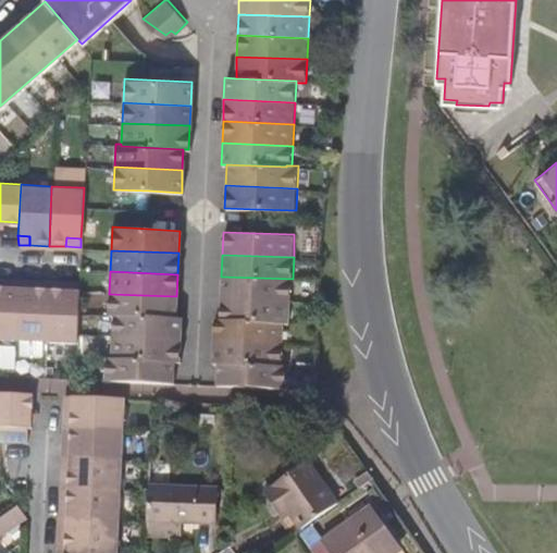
[(0,277),(0,335),(13,338),(15,284),(4,284),(4,278),(0,277)]
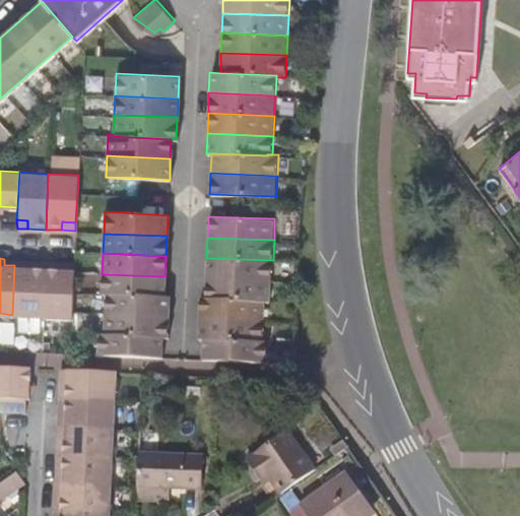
[(273,260),(206,258),(205,277),(272,280),(273,260)]
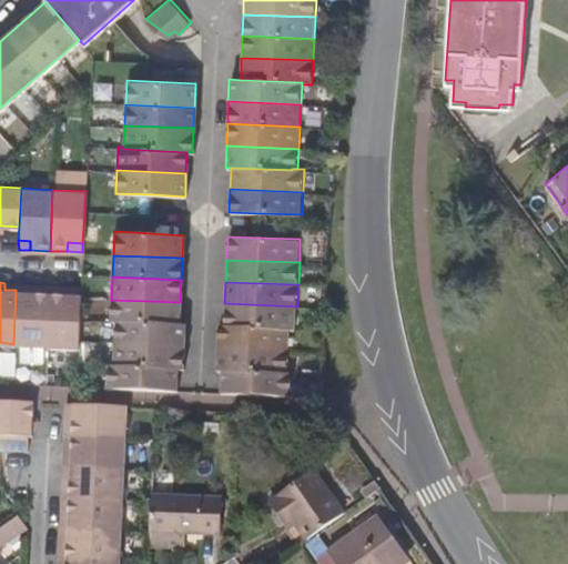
[(13,344),(44,345),(48,284),(29,283),(29,291),(16,290),(13,344)]
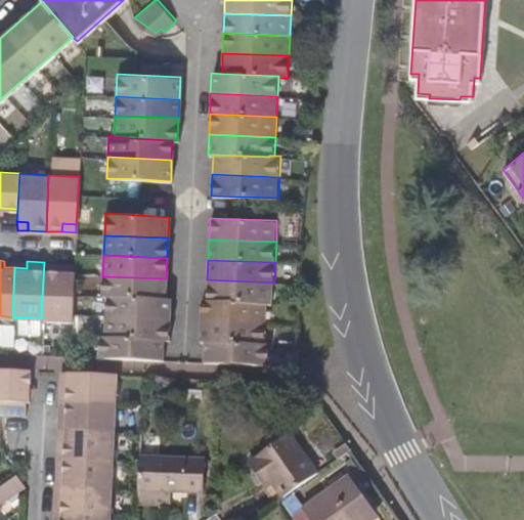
[(60,263),(44,262),(41,318),(72,319),(72,314),(73,296),(74,275),(74,270),(60,270),(60,263)]
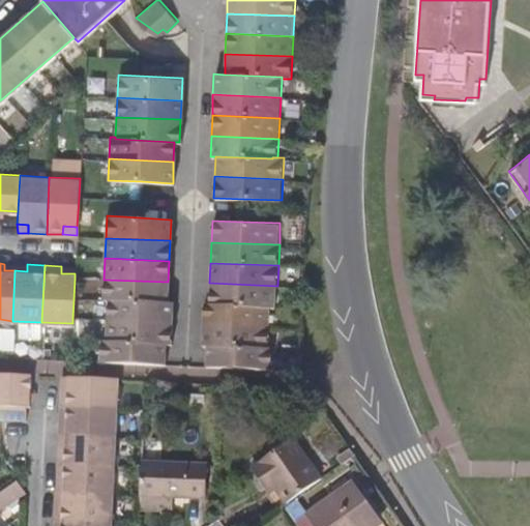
[(101,300),(108,301),(108,299),(167,301),(168,282),(104,280),(101,300)]
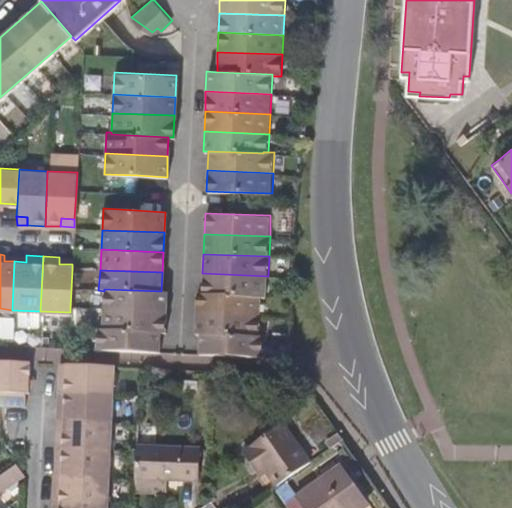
[(268,276),(202,273),(201,293),(260,296),(262,297),(268,296),(268,276)]
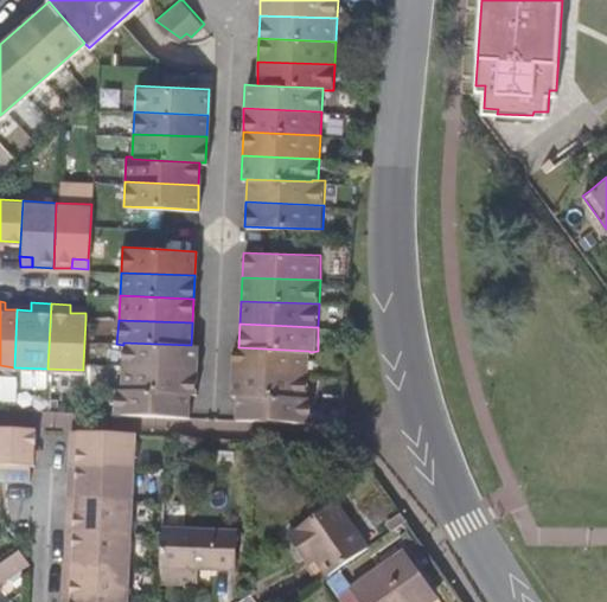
[(197,345),(191,345),(123,343),(123,345),(122,366),(196,369),(197,345)]
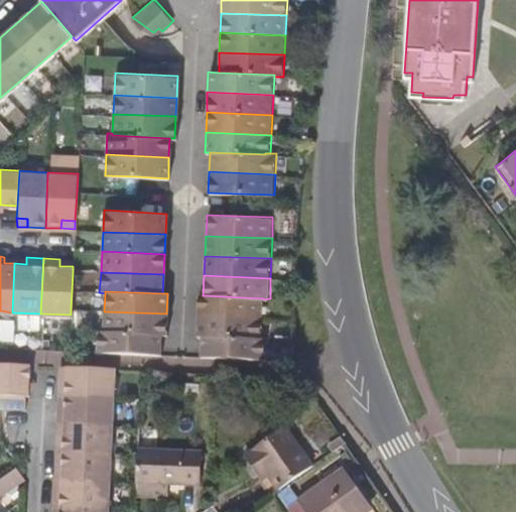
[(262,298),(203,295),(199,295),(197,315),(263,317),(264,299),(262,298)]
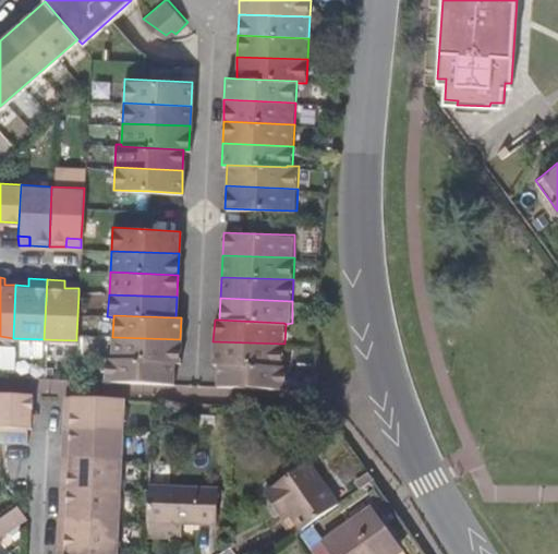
[(179,361),(180,339),(112,337),(111,358),(111,359),(173,361),(179,361)]
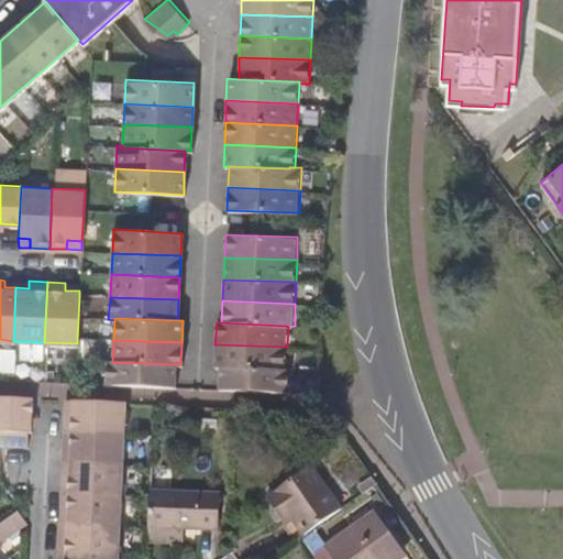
[(287,347),(214,344),(213,366),(219,366),(280,369),(286,368),(287,347)]
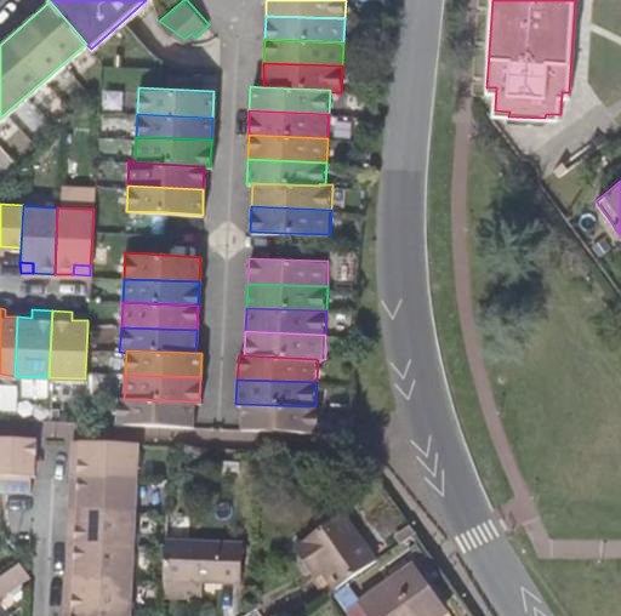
[(117,422),(193,426),(193,401),(124,399),(124,398),(118,398),(117,422)]
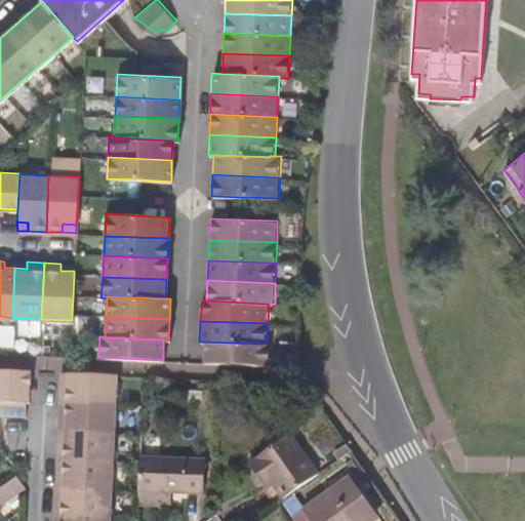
[(272,344),(267,343),(261,344),(204,342),(203,362),(271,365),(272,344)]
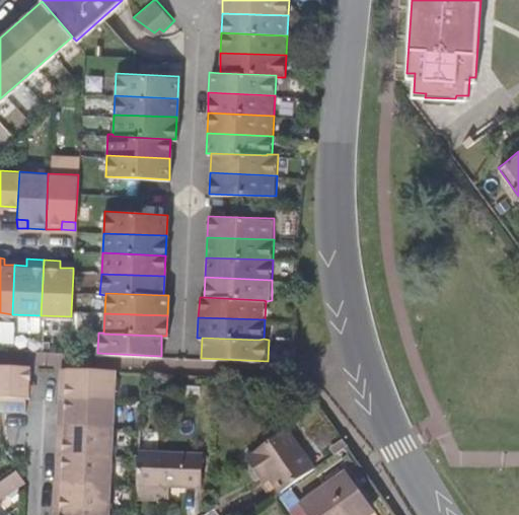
[(26,395),(27,364),(0,362),(0,409),(22,410),(23,394),(26,395)]
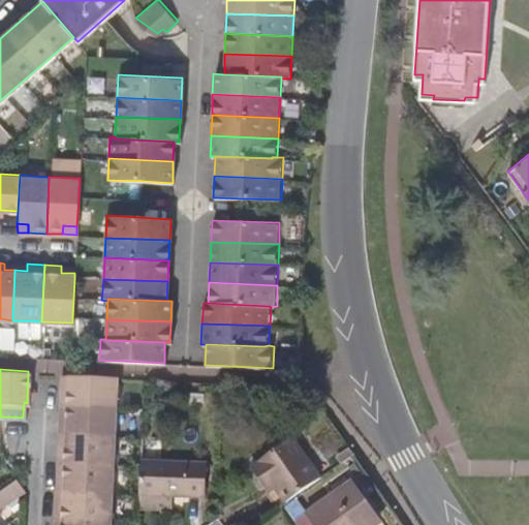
[(57,383),(57,402),(115,405),(117,375),(68,372),(67,383),(57,383)]
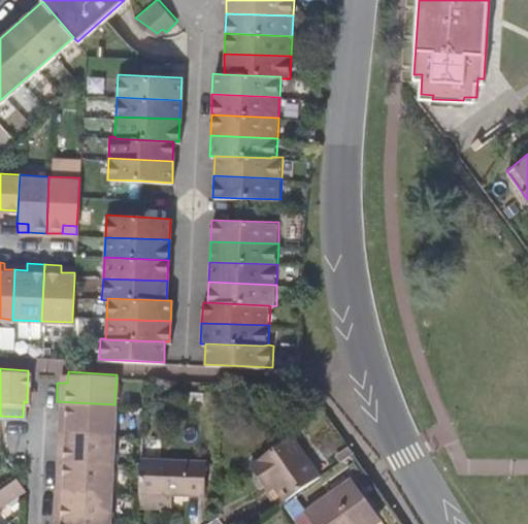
[(68,371),(58,371),(57,383),(67,383),(68,371)]
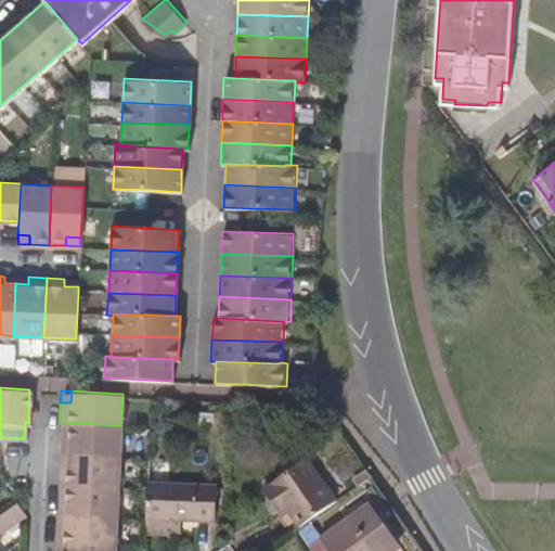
[(68,452),(119,456),(120,425),(60,422),(59,441),(68,441),(68,452)]
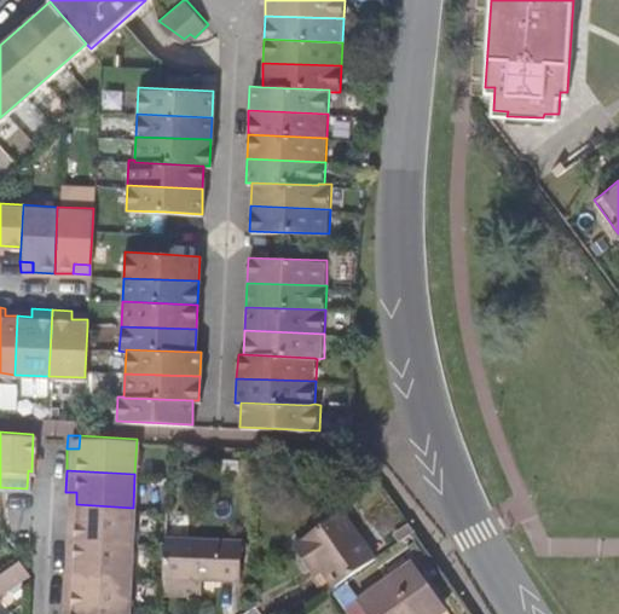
[(65,492),(64,504),(76,504),(76,492),(65,492)]
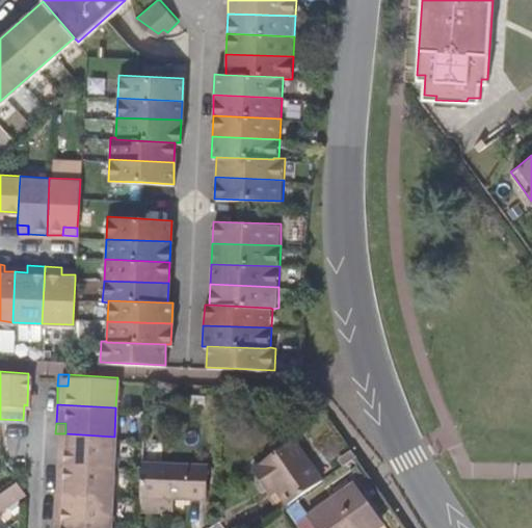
[(55,444),(54,463),(113,465),(114,437),(65,433),(64,444),(55,444)]
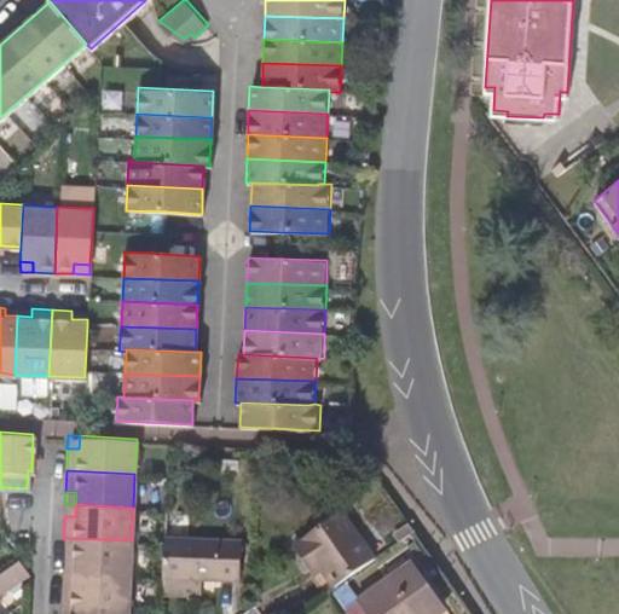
[(76,504),(64,504),(64,516),(75,516),(76,504)]
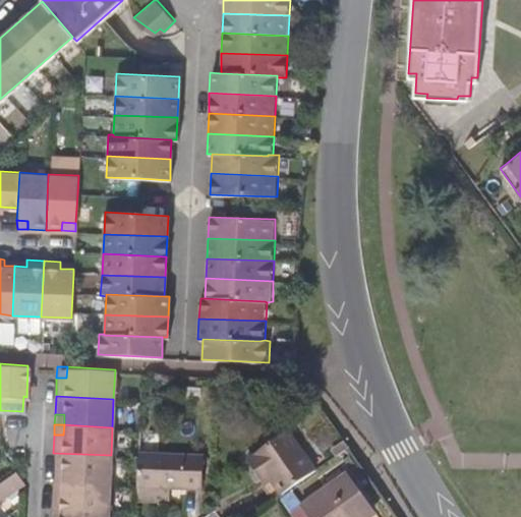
[(278,494),(316,466),(290,428),(248,457),(266,483),(270,481),(278,494)]
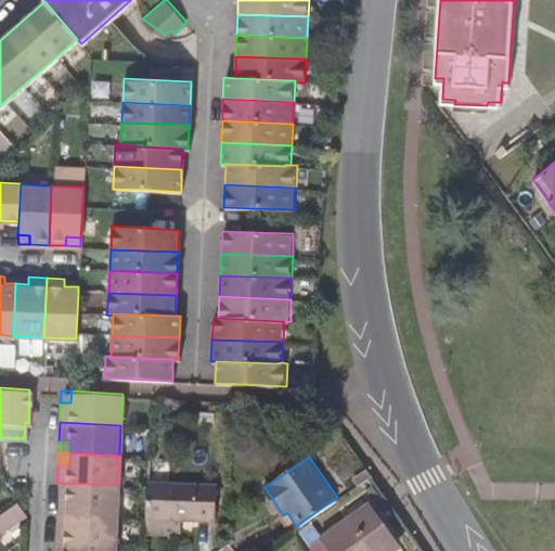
[(144,478),(144,487),(143,515),(213,519),(215,482),(144,478)]
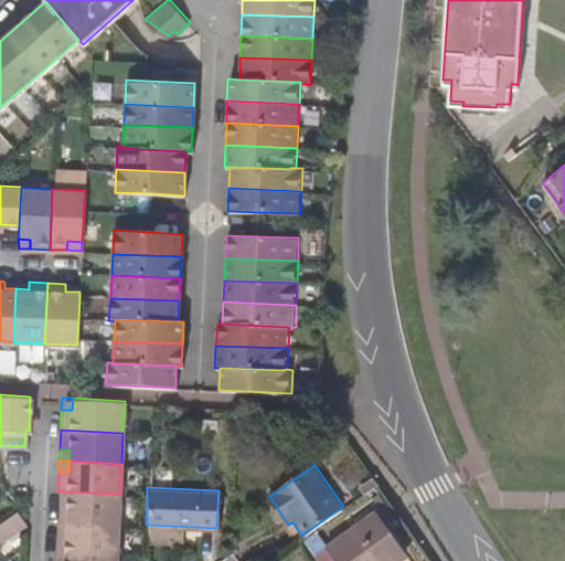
[(65,524),(118,526),(120,494),(57,491),(56,510),(66,510),(65,524)]
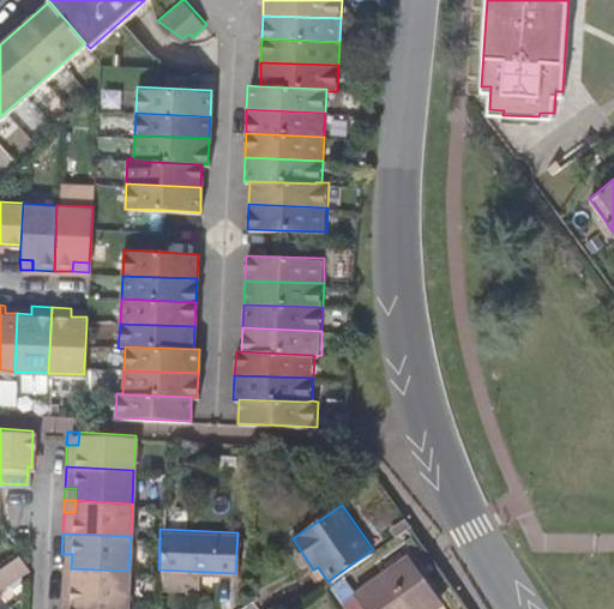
[(0,583),(25,567),(14,552),(0,561),(0,583)]
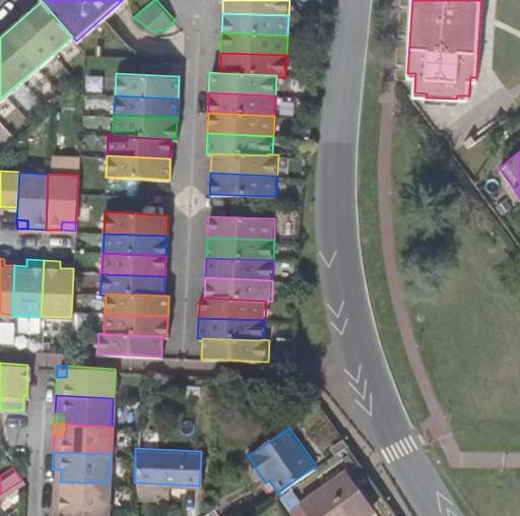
[(52,469),(51,480),(60,481),(61,469),(52,469)]
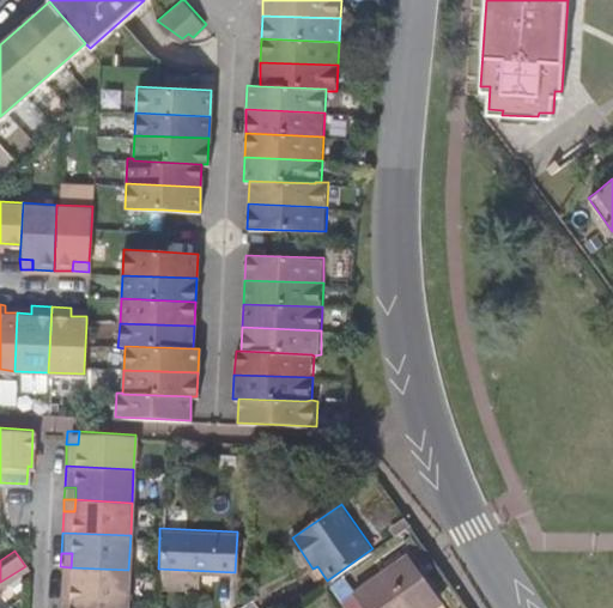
[(420,607),(437,596),(408,554),(354,591),(365,607),(420,607)]
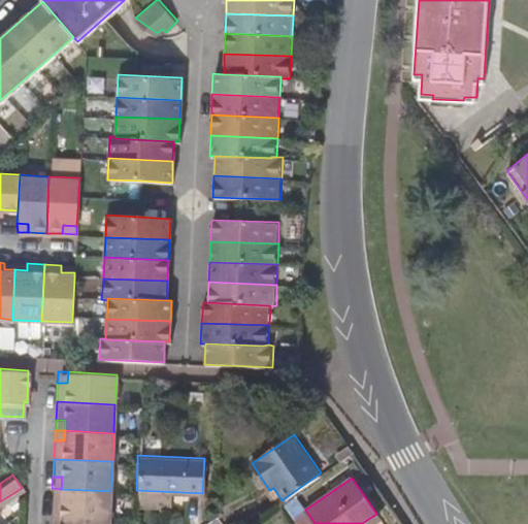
[(61,489),(52,488),(52,499),(61,499),(61,489)]
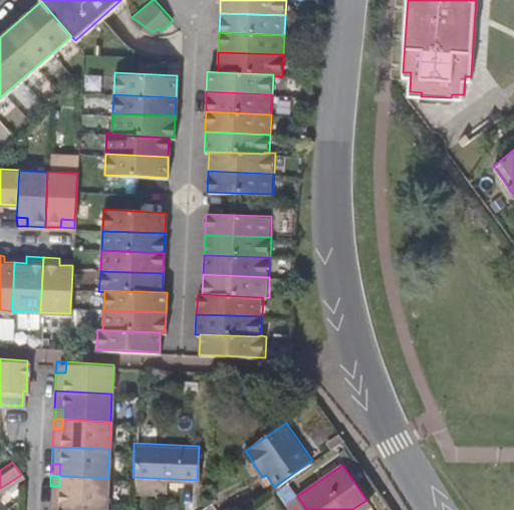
[(50,486),(49,502),(106,505),(107,478),(59,476),(59,486),(50,486)]
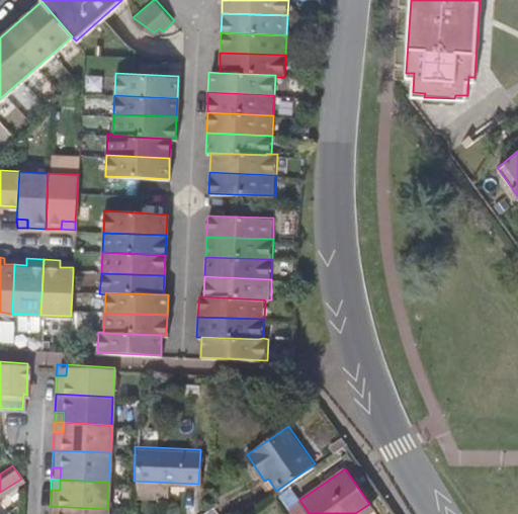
[(309,513),(299,500),(288,508),(291,513),(309,513)]
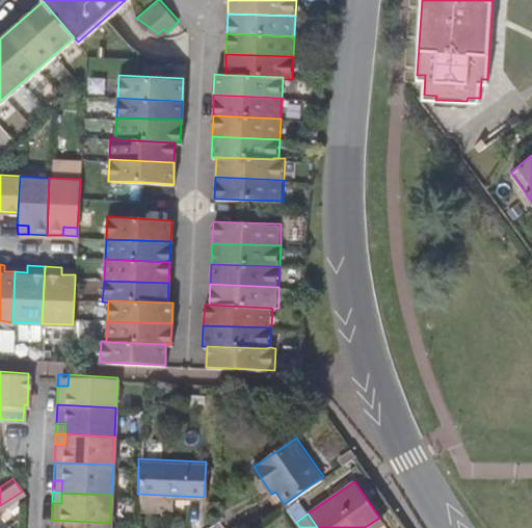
[(374,527),(383,523),(379,518),(365,527),(374,527)]
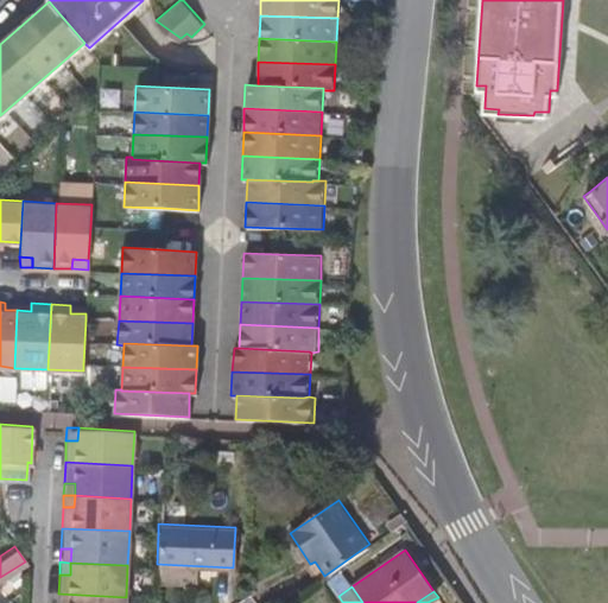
All buildings are outlined.
